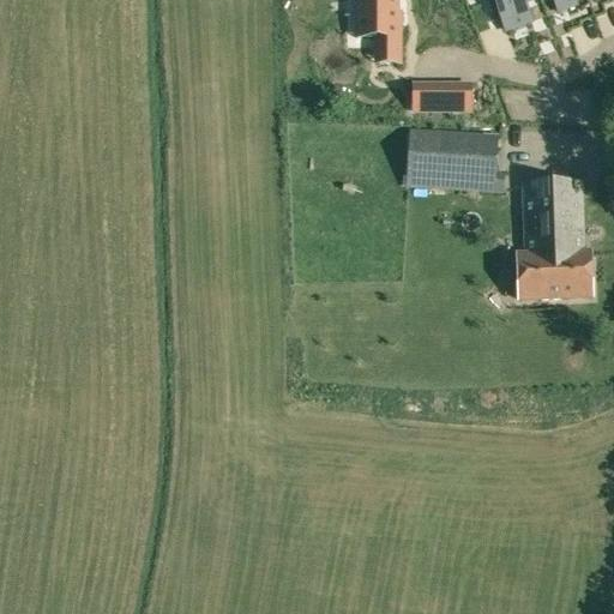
[(356,0),(359,36),(402,35),(401,8),(399,8),(398,0),(356,0)]
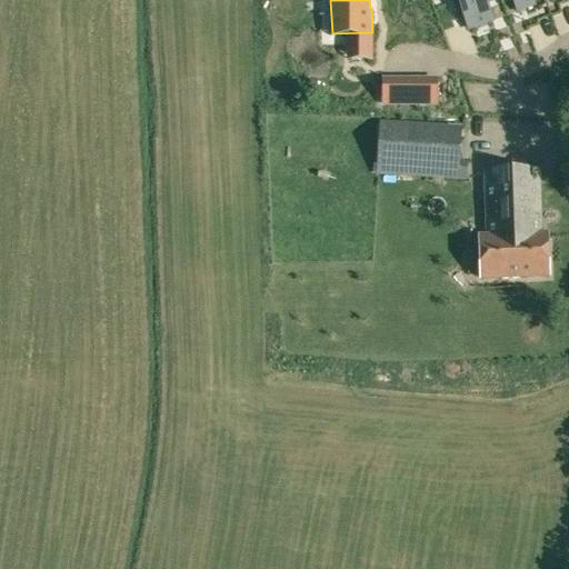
[(461,0),(473,30),(498,21),(490,1),(492,0),(461,0)]
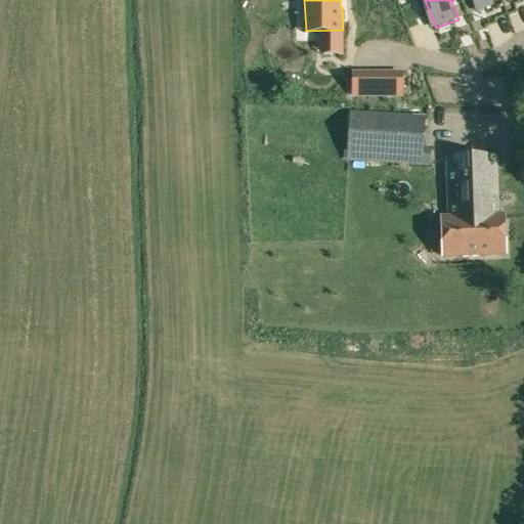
[(476,0),(481,10),(497,4),(495,0),(476,0)]
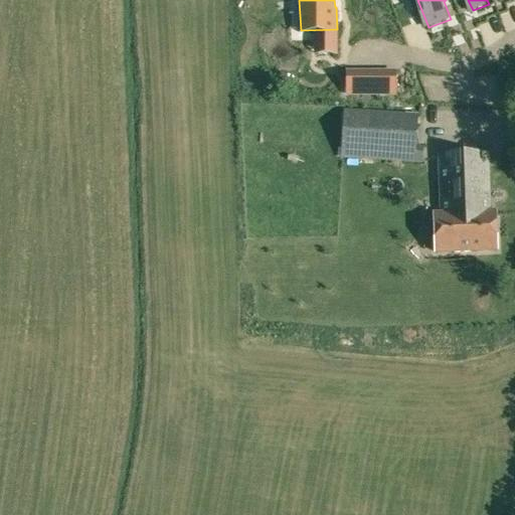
[(385,65),(338,66),(339,89),(386,87),(385,65)]
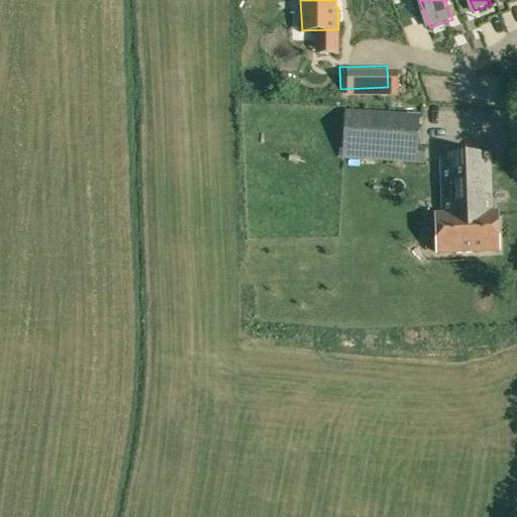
[(424,163),(425,146),(417,146),(419,116),(318,110),(315,157),(424,163)]
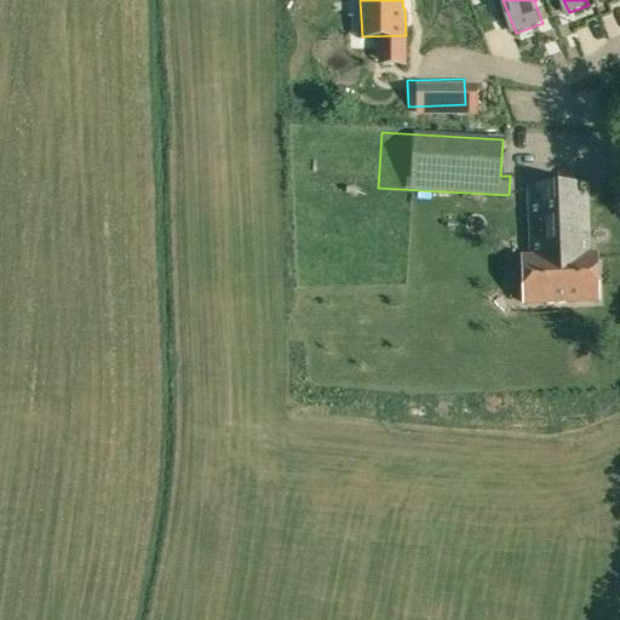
[(522,259),(522,265),(523,304),(597,302),(596,257),(600,257),(598,244),(590,244),(587,185),(528,188),(529,259),(522,259)]
